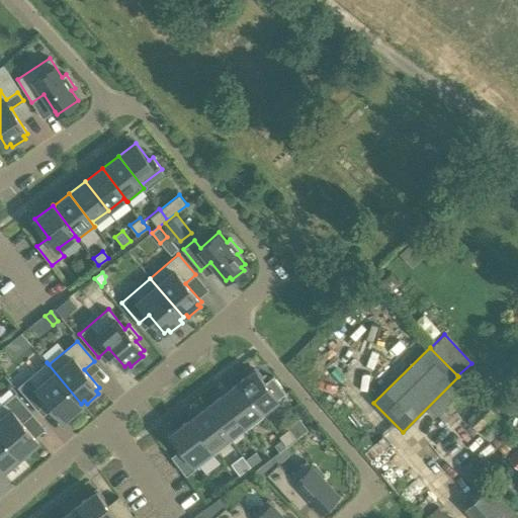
[(17,386),(37,410),(48,401),(63,419),(67,416),(69,419),(80,409),(78,406),(81,404),(47,362),(17,386)]
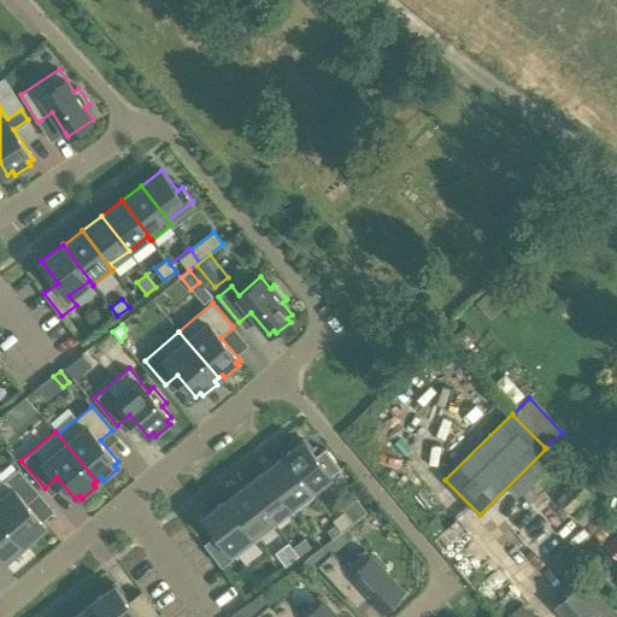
[(304,440),(283,456),(315,495),(315,494),(311,491),(335,471),(324,457),(319,460),(304,440)]
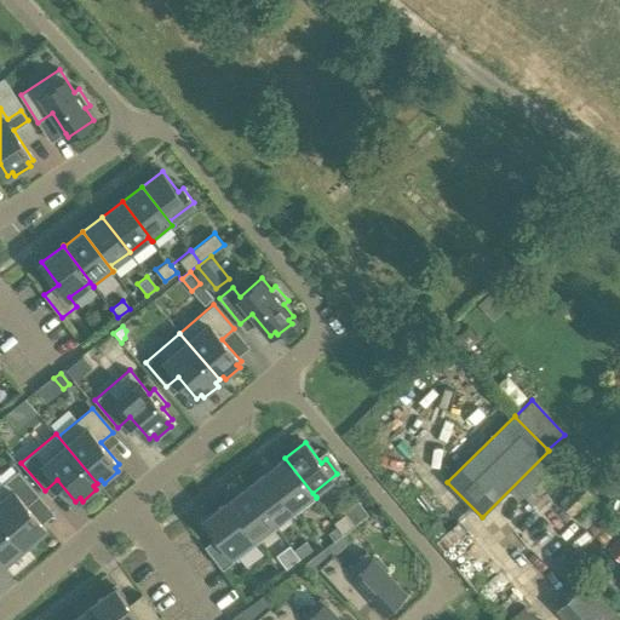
[(7,455),(0,461),(0,483),(18,469),(7,455)]
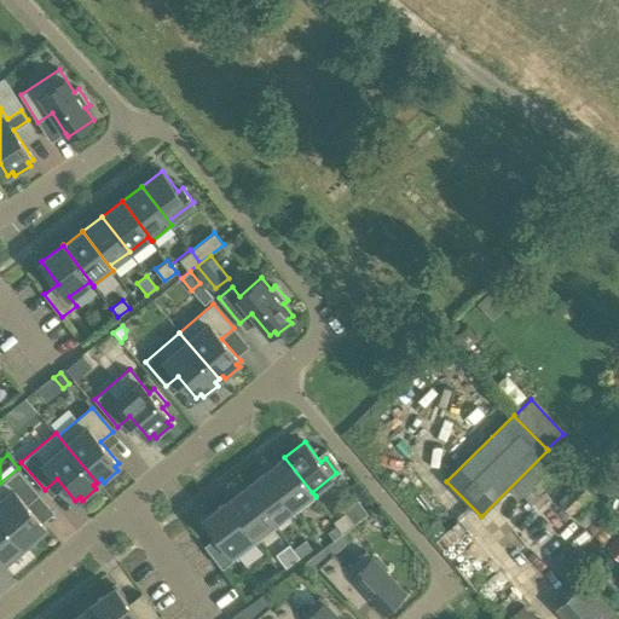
[(316,497),(284,457),(265,472),(295,512),(316,497)]
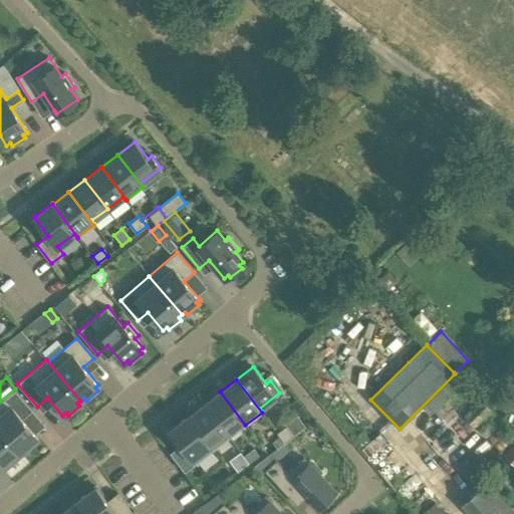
[(15,391),(0,403),(0,429),(19,453),(22,450),(25,453),(36,443),(34,440),(37,437),(22,419),(32,411),(15,391)]
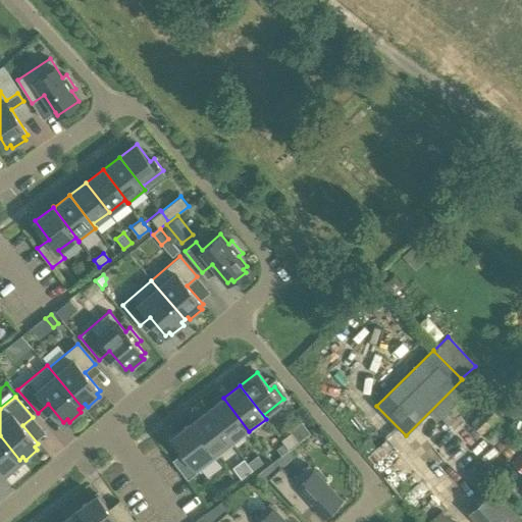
[(249,431),(223,398),(207,411),(232,445),(233,444),(230,439),(246,428),(249,432),(249,431)]
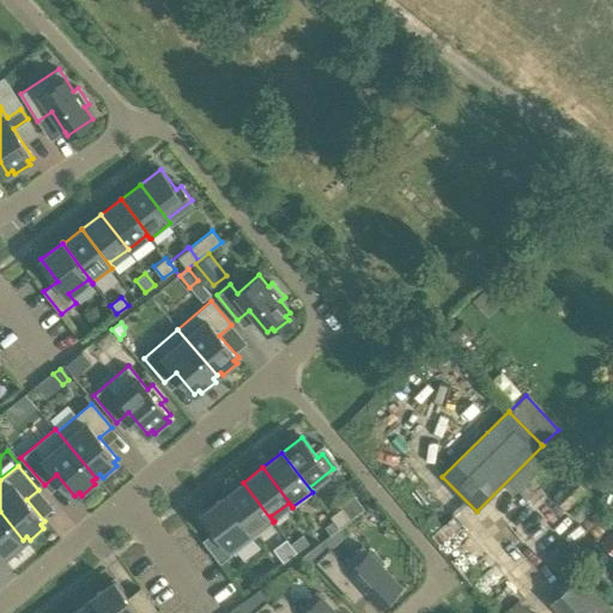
[(552,497),(565,510),(586,491),(571,478),(552,497)]
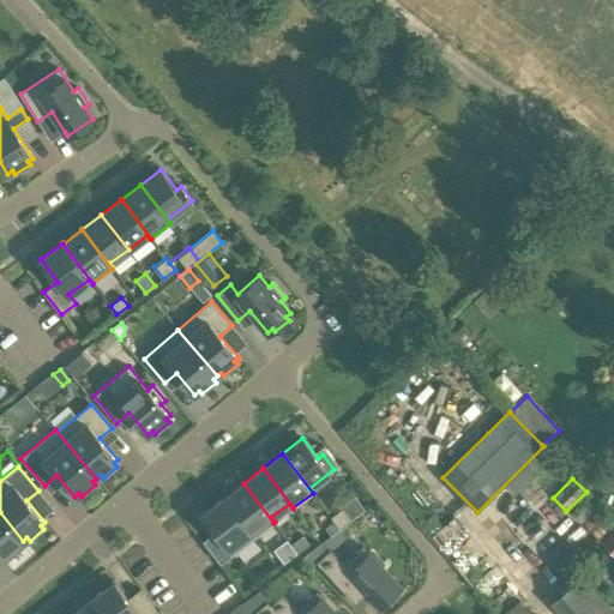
[(366,489),(357,480),(350,486),(357,495),(366,489)]
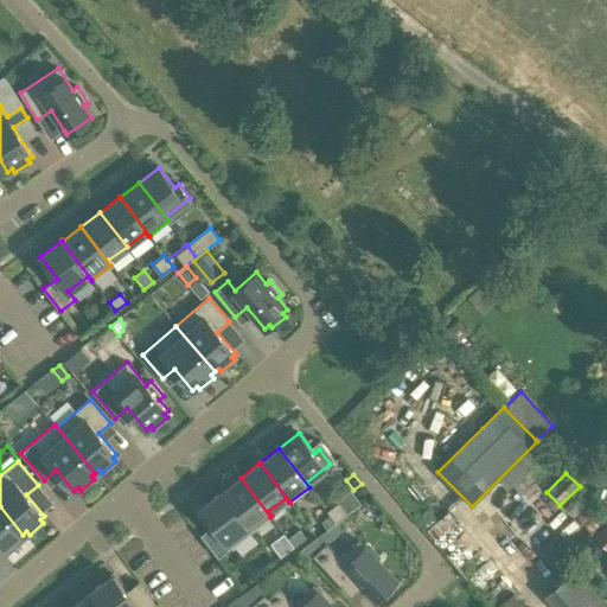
[(270,517),(241,478),(222,492),(222,491),(221,492),(251,531),(270,517)]
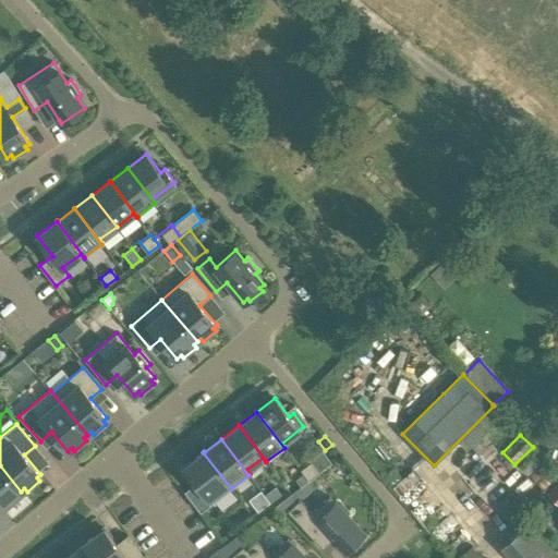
[(231,488),(203,452),(183,466),(195,483),(184,492),(201,512),(231,488)]
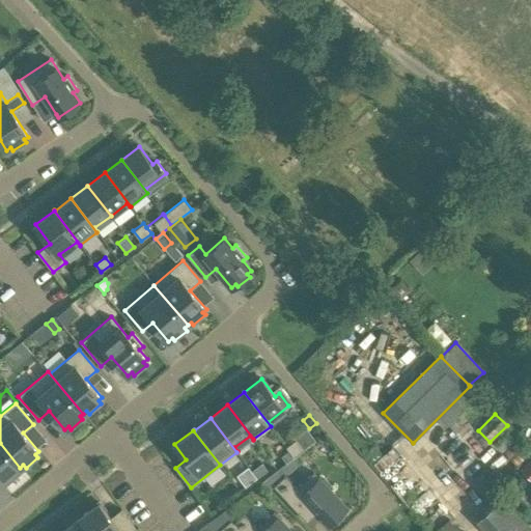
[(296,440),(286,447),(294,457),(304,449),(296,440)]
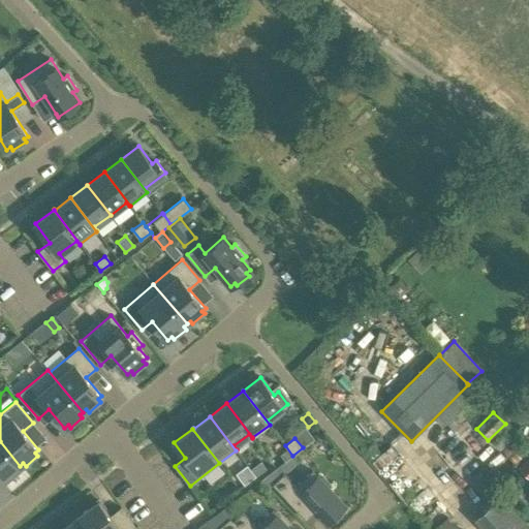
[(0,479),(1,481),(5,478),(7,481),(20,471),(17,468),(20,466),(0,441),(0,479)]
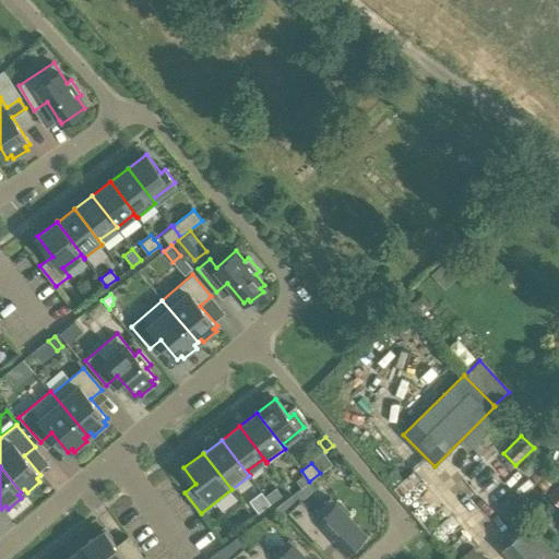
[(301,487),(309,482),(305,475),(297,480),(301,487)]
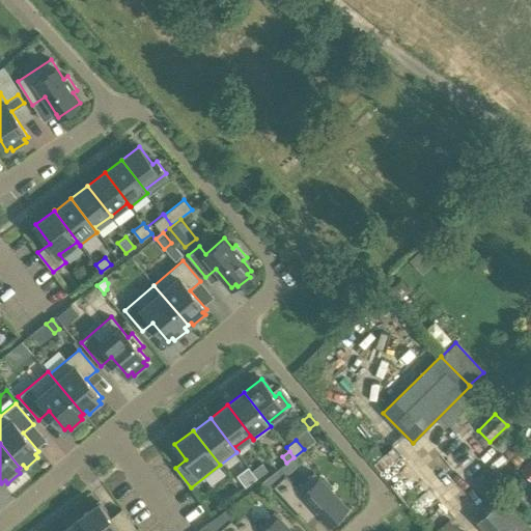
[(530,478),(530,459),(522,469),(530,478)]
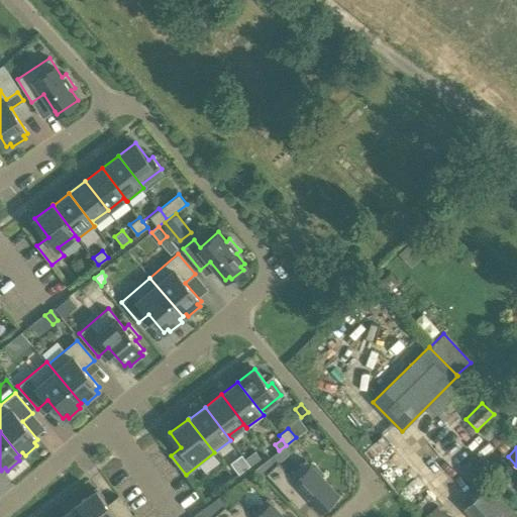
[(250,466),(260,457),(254,451),(245,458),(250,466)]
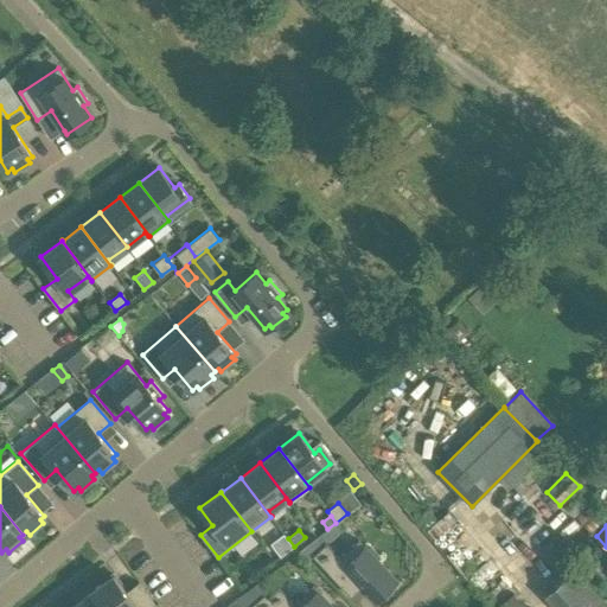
[(313,555),(326,543),(330,541),(323,532),(300,550),(310,560),(313,556),(313,555)]
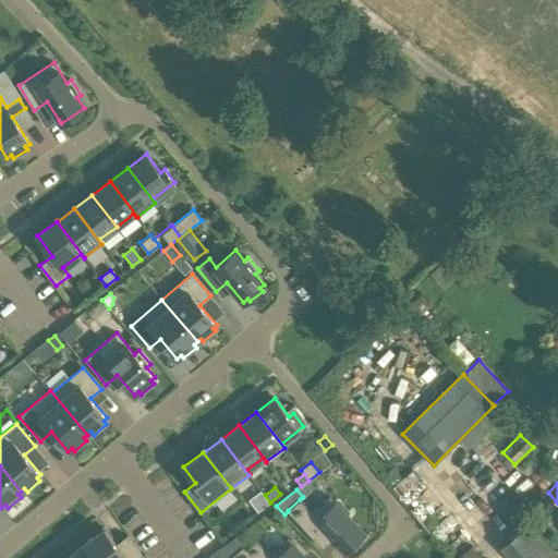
[(262,509),(270,502),(265,495),(263,494),(255,500),(262,509)]
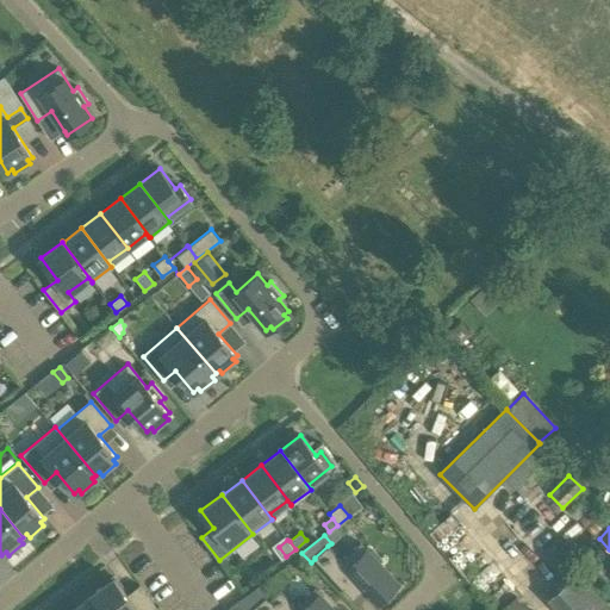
[(341,560),(328,546),(315,558),(353,599),(365,590),(377,603),(398,584),(378,562),(381,560),(372,551),(369,553),(360,543),(341,560)]
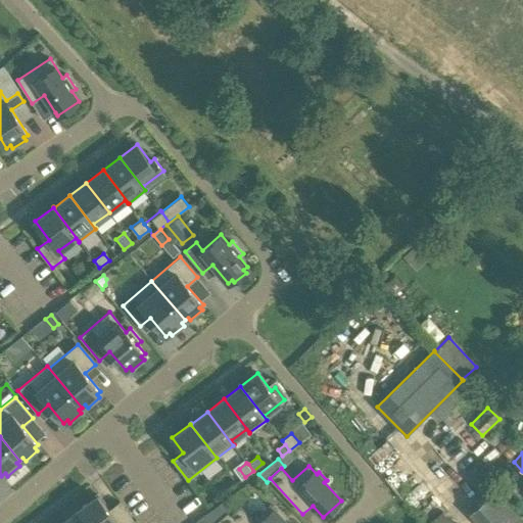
[(522,522),(522,521),(493,490),(492,490),(469,514),(477,522),(522,522)]
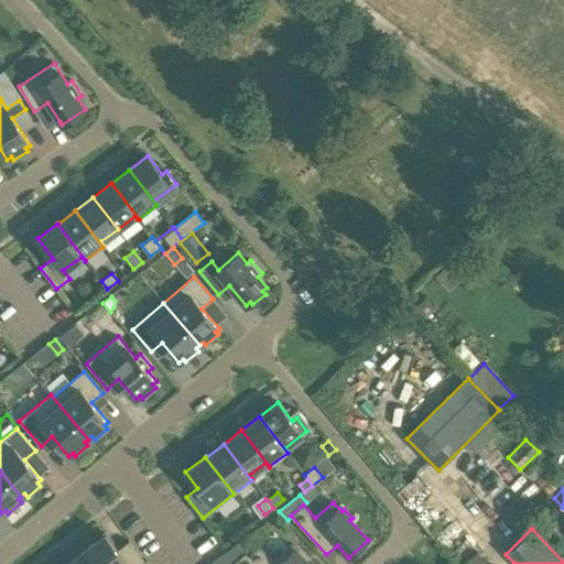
[(85,549),(96,563),(141,563),(144,562),(129,541),(117,550),(105,533),(85,549)]
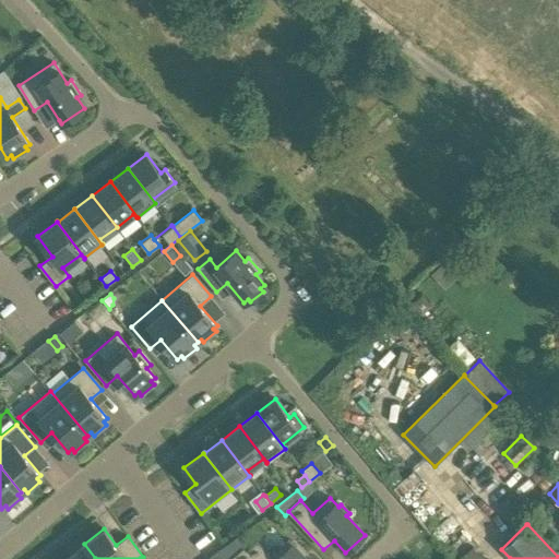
[(230,558),(242,548),(234,539),(222,549),(230,558)]
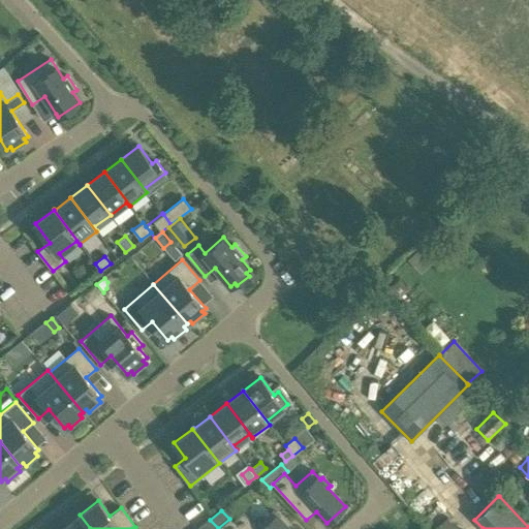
[(229,519),(238,528),(288,528),(272,510),(256,526),(243,511),(232,521),(230,519),(229,519)]
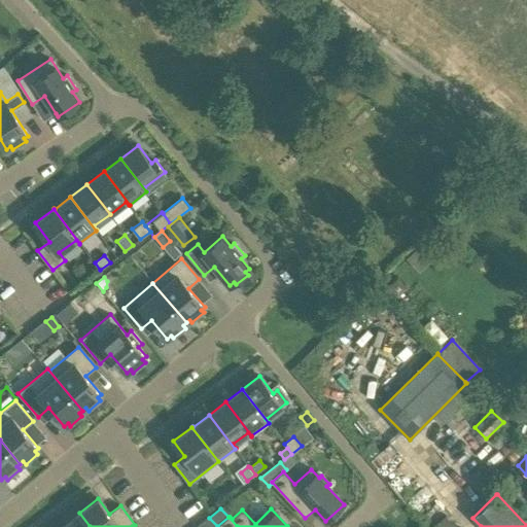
[(90,526),(79,513),(79,514),(64,526),(90,526)]
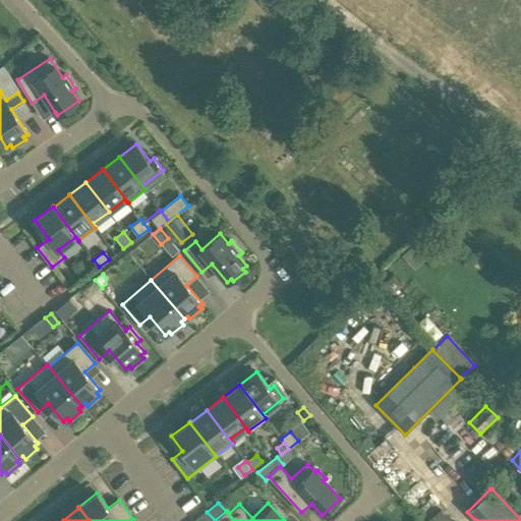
[(226,511),(215,520),(234,520),(226,511)]
